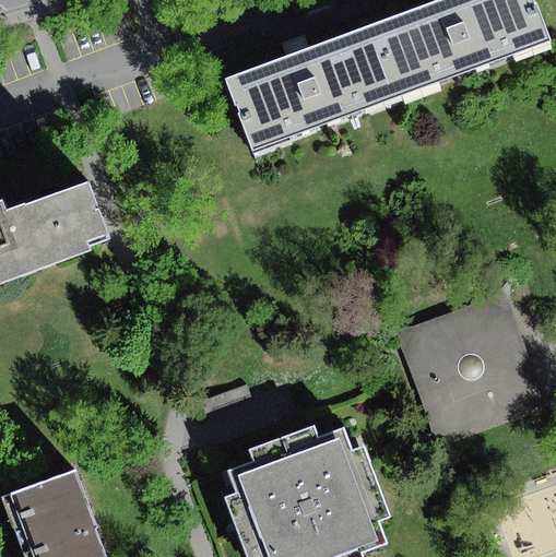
[(549,40),(534,0),(432,0),(373,22),(400,95),(549,40)]
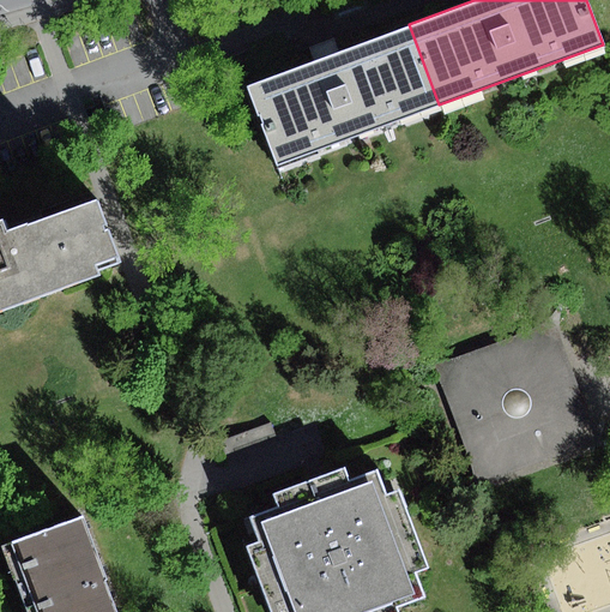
[(439,105),(409,24),(324,55),(246,84),(276,166),(439,105)]
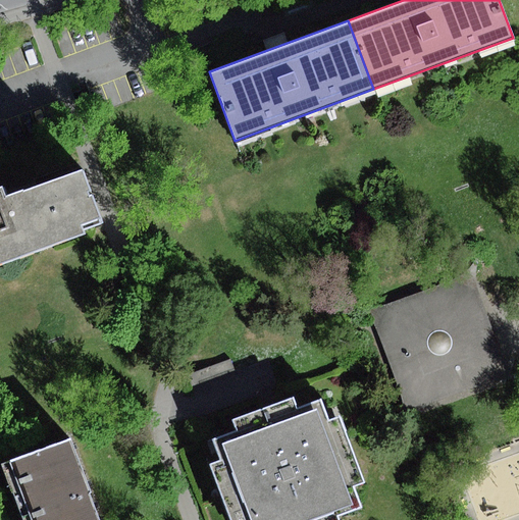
[(0,264),(87,232),(84,223),(102,217),(85,170),(2,200),(0,194),(0,264)]
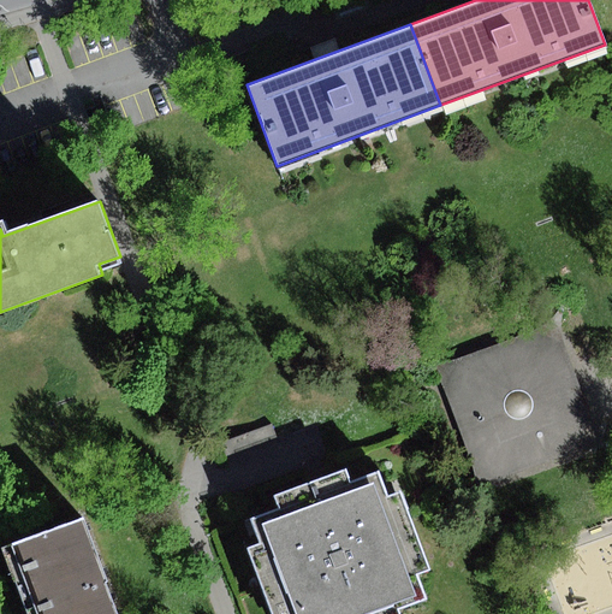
[(453,359),(443,384),(471,462),(495,474),(581,446),(589,417),(559,335),(534,329),(453,359)]
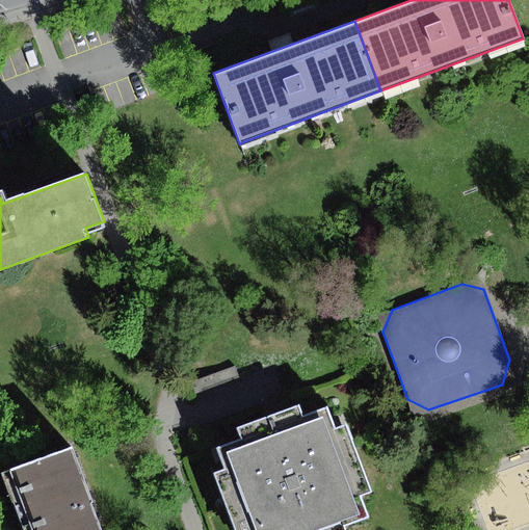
[(240,439),(214,448),(220,466),(209,470),(231,529),(344,529),(342,524),(365,515),(356,492),(367,488),(344,426),(334,429),(325,406),(301,416),(297,404),(278,413),(236,427),(240,439)]
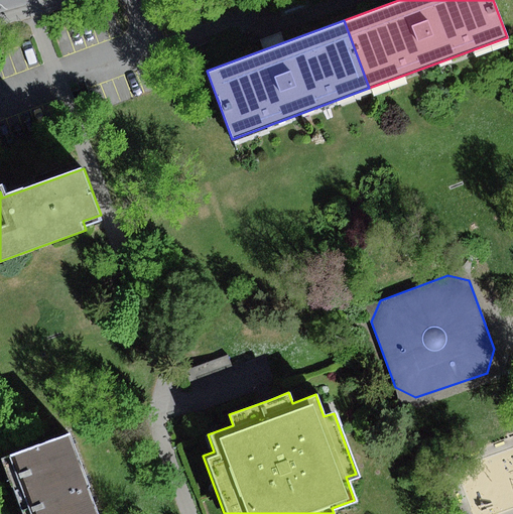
[(99,513),(69,433),(2,459),(22,513),(99,513)]
